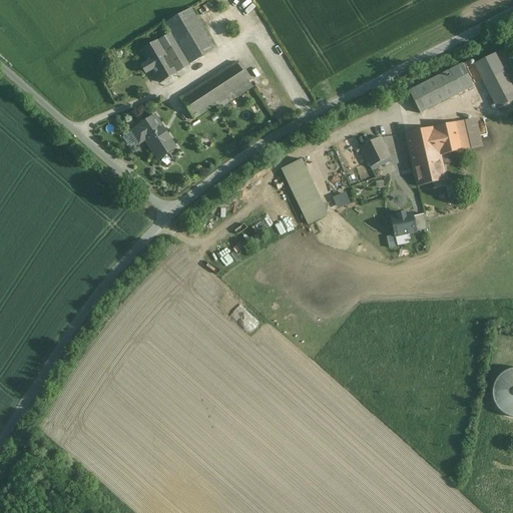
[(190,9),(165,24),(175,40),(162,48),(158,42),(142,52),(160,82),(176,73),(164,53),(173,48),(174,50),(179,48),(189,65),(213,51),(190,9)]
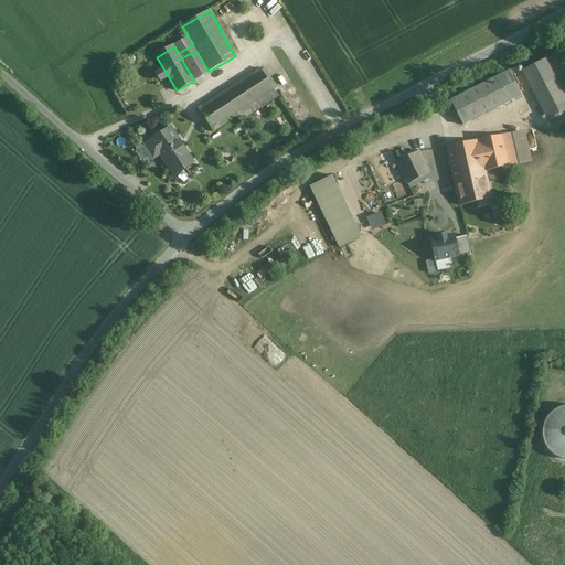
[(564,100),(544,60),(523,70),(548,120),(564,112),(564,100)]
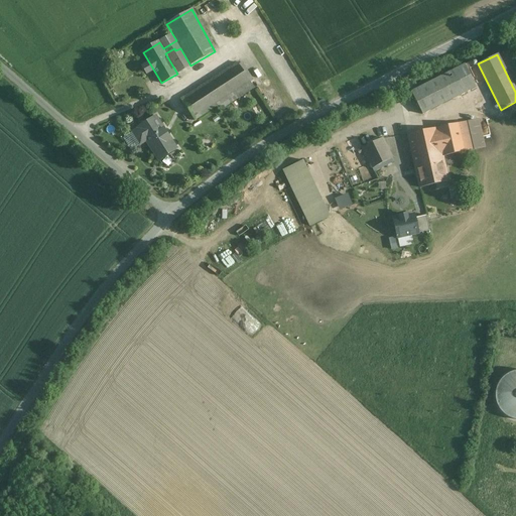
[(238,63),(181,100),(195,121),(217,107),(220,111),(254,88),(238,63)]
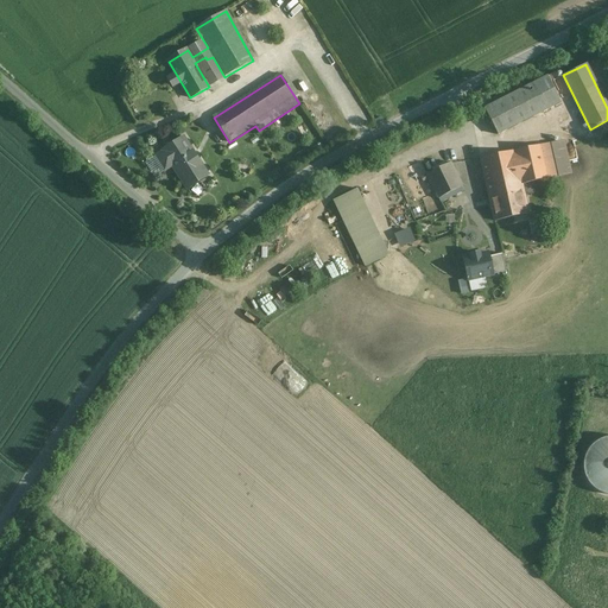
[(531,86),(544,112),(562,103),(548,76),(531,86)]
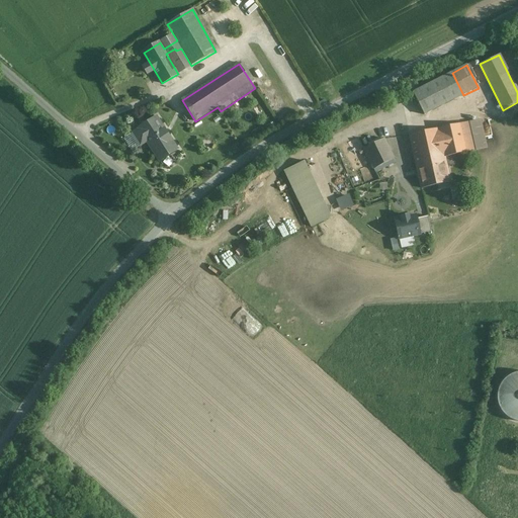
[(463,95),(452,73),(413,93),(418,103),(427,98),(433,110),(463,95)]
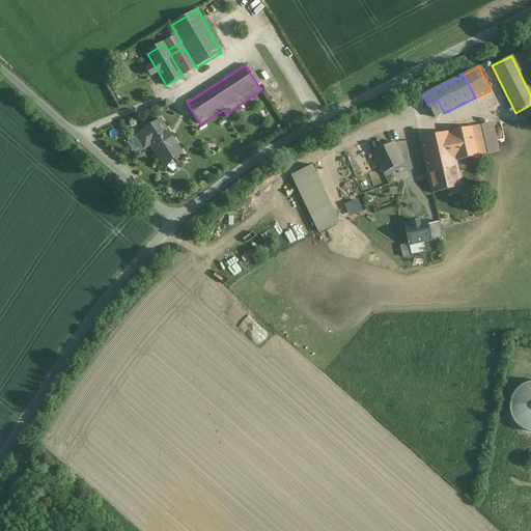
[(438,101),(428,106),(435,118),(444,113),(438,101)]
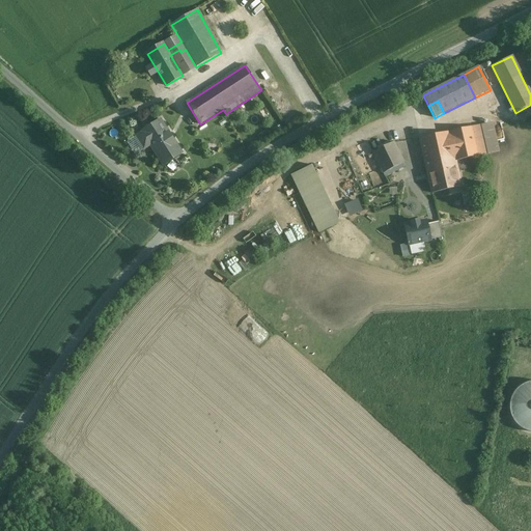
[(137,137),(144,150),(150,146),(164,167),(183,156),(161,120),(142,133),(142,134),(137,137)]
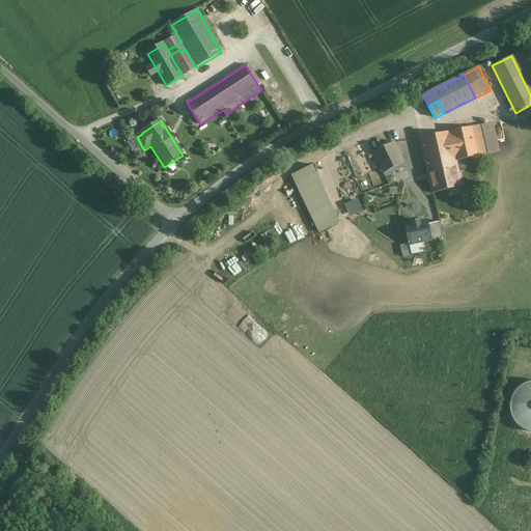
[(472,128),(420,139),(432,194),(460,187),(455,162),(479,157),(472,128)]
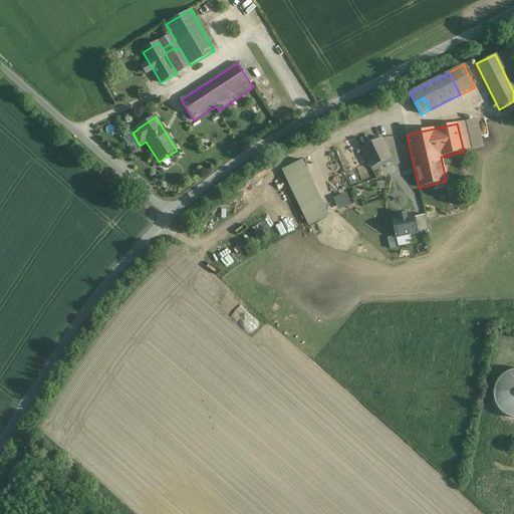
[(380,139),(360,148),(370,169),(391,158),(380,139)]
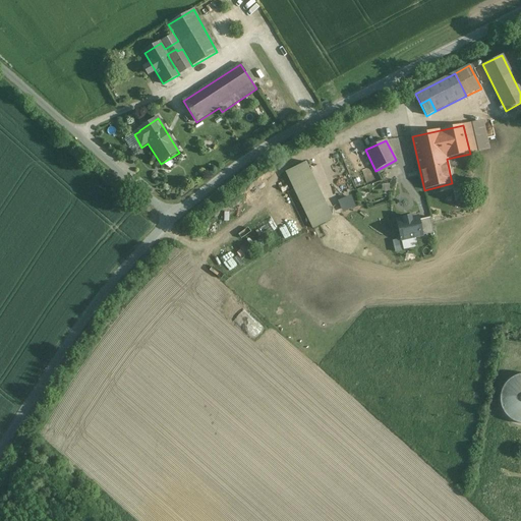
[(306,162),(285,172),(313,229),(334,219),(306,162)]
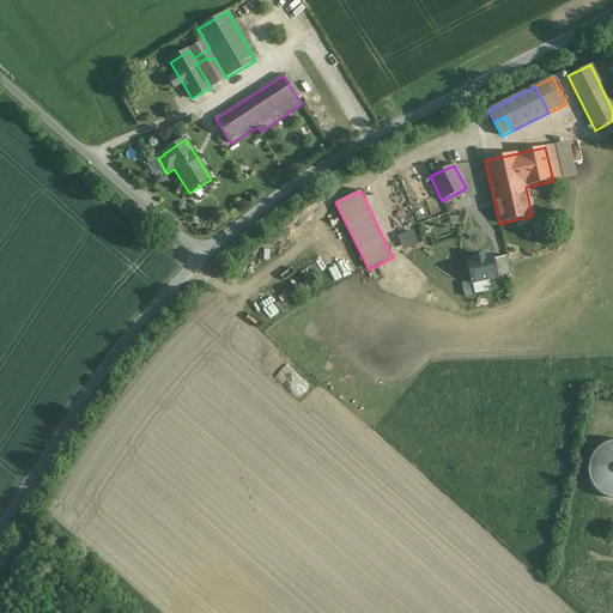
[(303,261),(307,266),(293,275),(301,284),(313,274),(322,286),(333,278),(313,254),(303,261)]
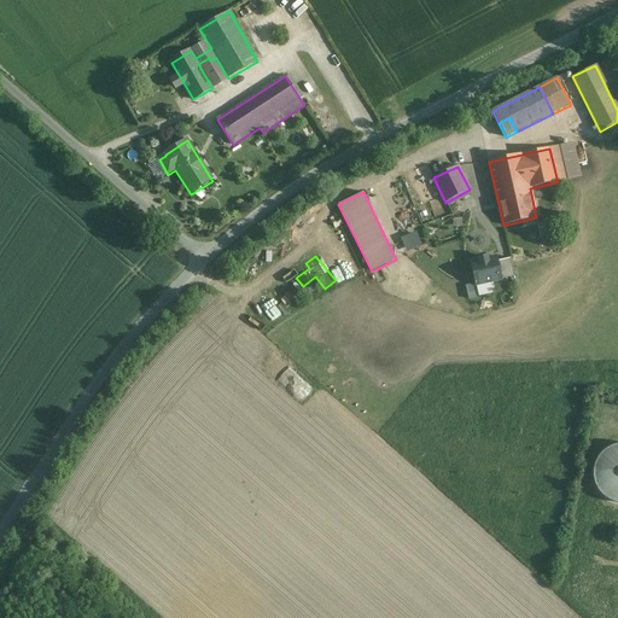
[(509,257),(470,266),(474,286),(513,278),(509,257)]
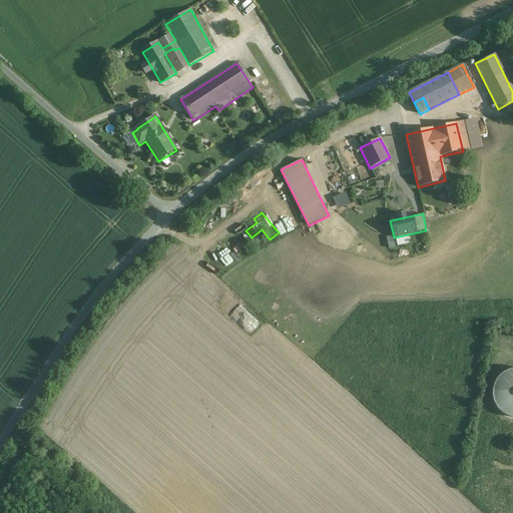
[(493,402),(499,411),(506,416),(512,418),(512,369),(503,373),(495,381),(492,391),(493,402)]
